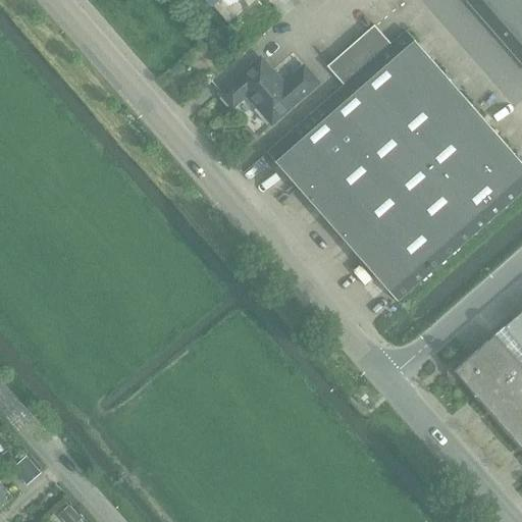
[(205,0),(212,7),(228,25),(258,0),(205,0)]
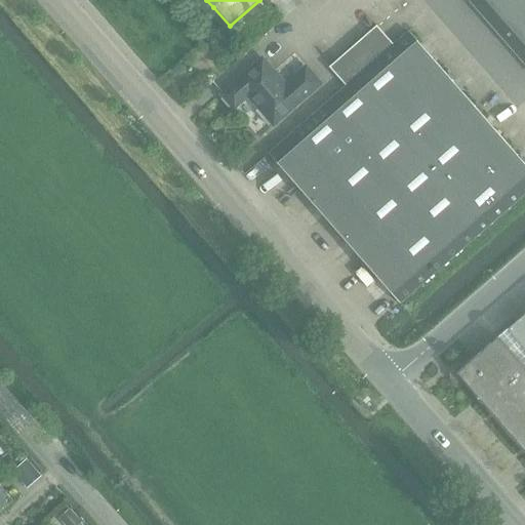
[(524,0),(468,0),(524,65),(524,0)]
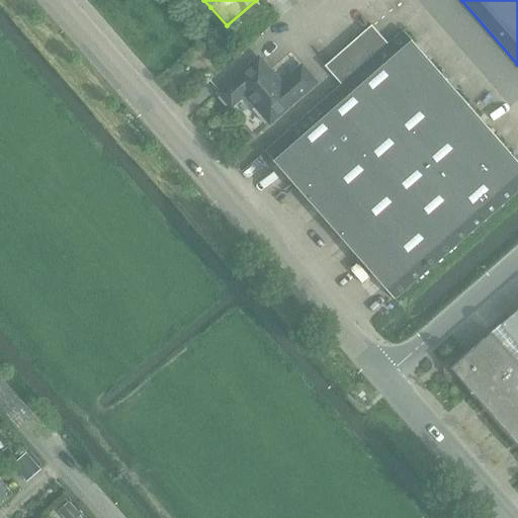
[(517,190),(517,162),(506,149),(488,128),(478,116),(403,30),(387,44),(370,24),(324,66),(341,85),(264,152),(394,299),(517,190)]
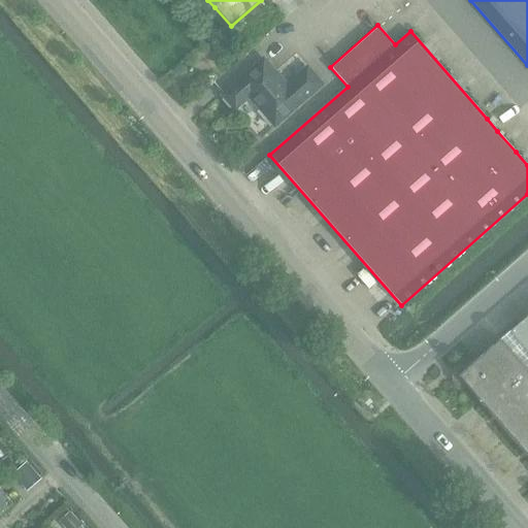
[(274,126),(322,85),(306,67),(287,85),(263,59),(260,62),(258,60),(257,61),(259,63),(254,67),(253,67),(253,68),(222,95),(224,98),(222,100),(229,109),(232,107),(234,109),(249,97),(260,109),(257,112),(269,127),(272,124),(274,126)]
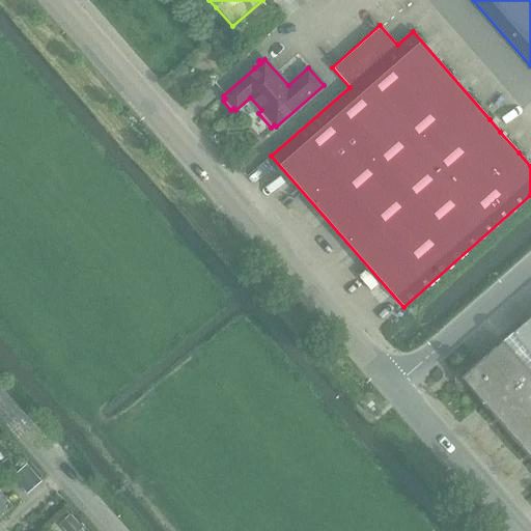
[(530,456),(530,315),(462,378),(530,456)]
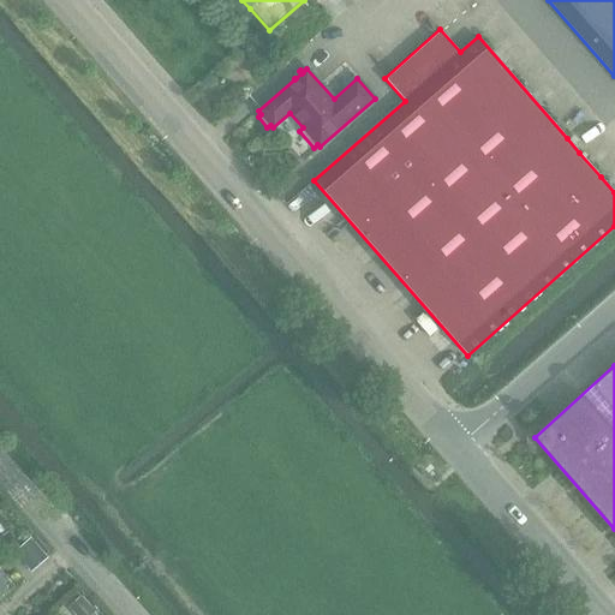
[(30,537),(13,550),(31,569),(47,556),(30,537)]
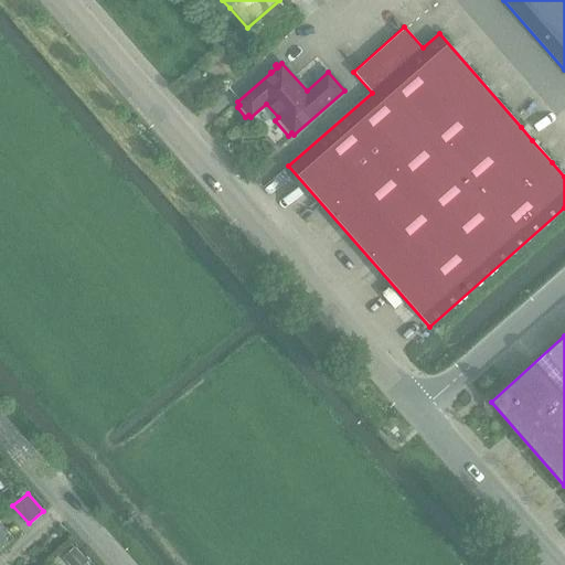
[(0,550),(13,539),(0,523),(0,550)]
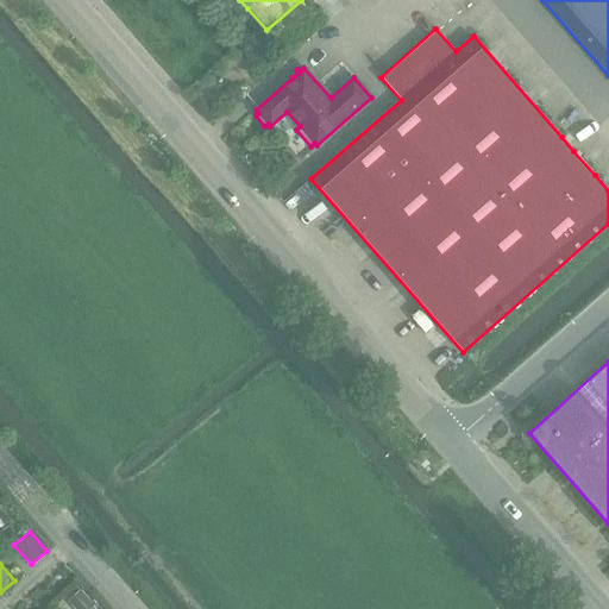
[(80,590),(68,601),(74,608),(89,608),(94,606),(80,590)]
